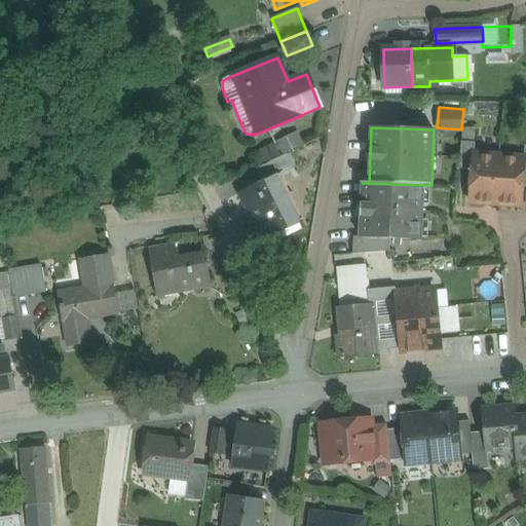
[(476,143),(461,142),(459,170),(472,170),(474,155),(475,155),(476,143)]
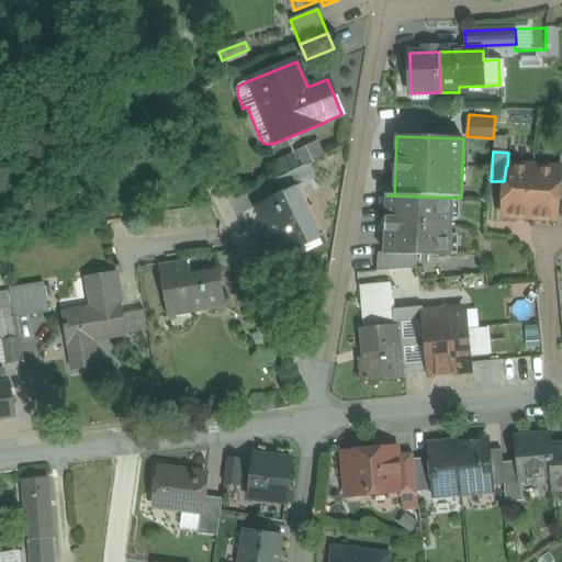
[(324,157),(298,169),(305,184),(332,171),(324,157)]
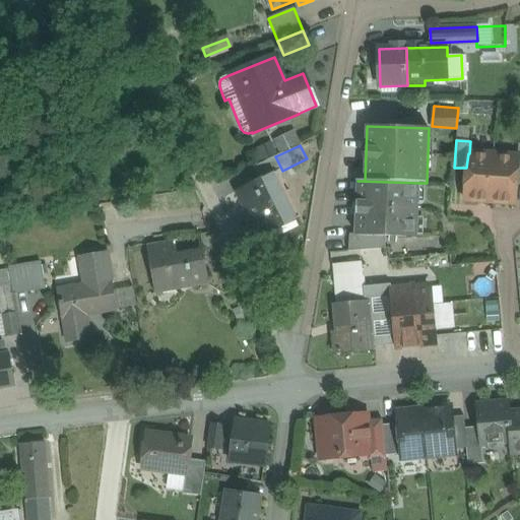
[(469,153),(468,153),(466,168),(464,199),(491,201),(494,155),(469,153)]
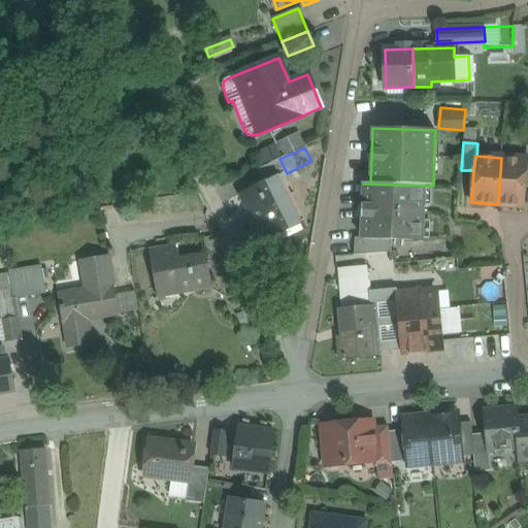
[(526,159),(501,158),(498,204),(523,206),(526,173),(527,160),(526,159)]
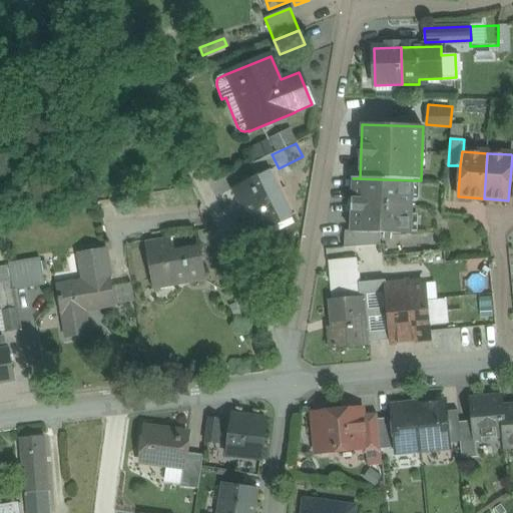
[(271,170),(233,188),(257,235),(294,216),(271,170)]
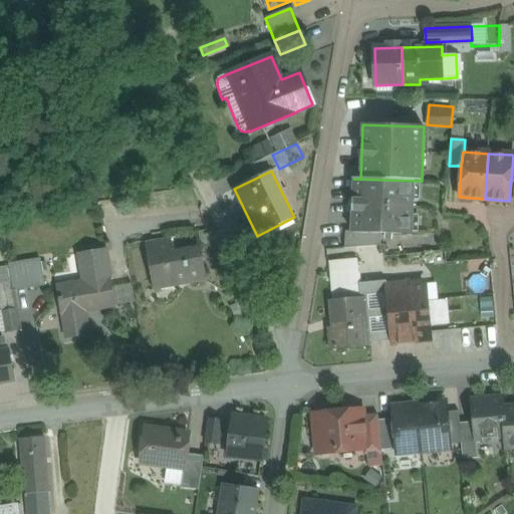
[(414,181),(353,179),(352,199),(351,212),(352,212),(351,232),(381,234),(412,235),(414,181)]
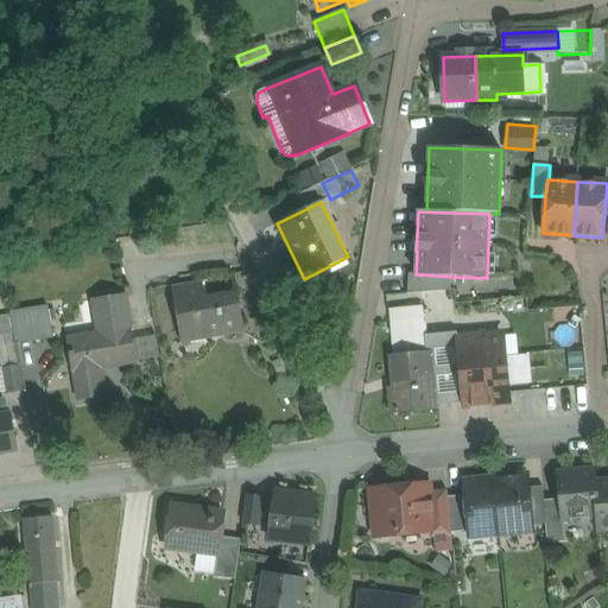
[(451,277),(416,274),(409,274),(407,295),(450,291),(451,277)]
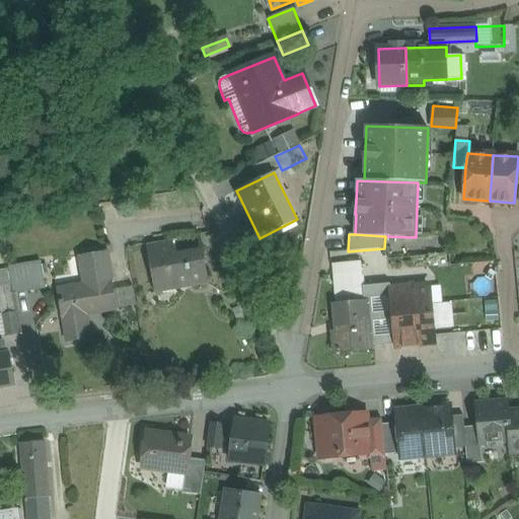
[(202,251),(175,256),(172,240),(147,244),(156,294),(157,294),(156,288),(190,282),(192,288),(208,285),(202,251)]
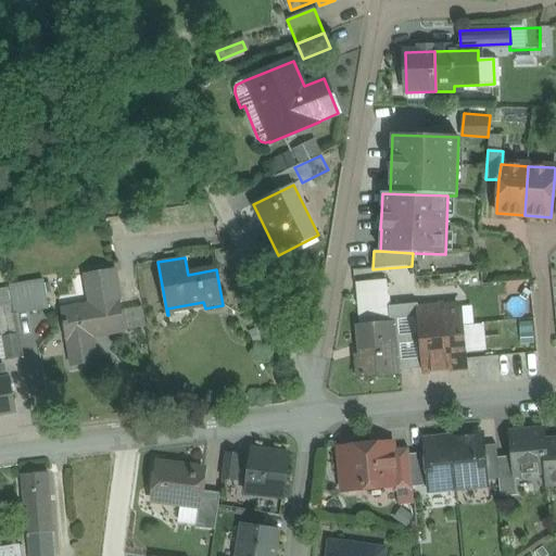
[(114,270),(86,275),(91,306),(119,301),(114,270)]
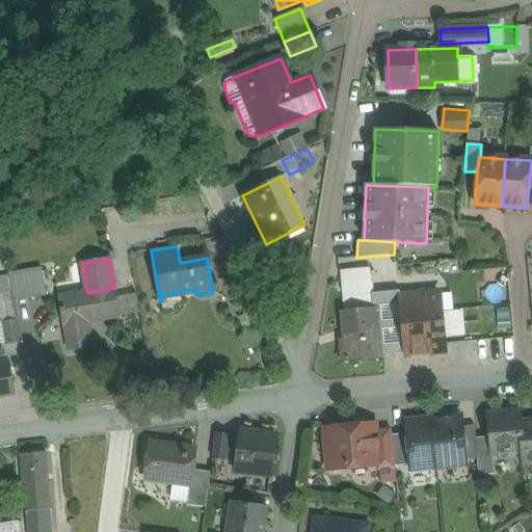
[(42,269),(9,275),(14,299),(46,293),(42,269)]
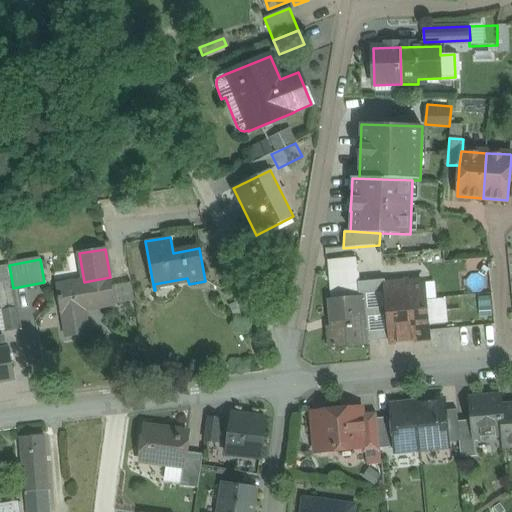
[(356,259),(328,261),(330,288),(358,285),(356,259)]
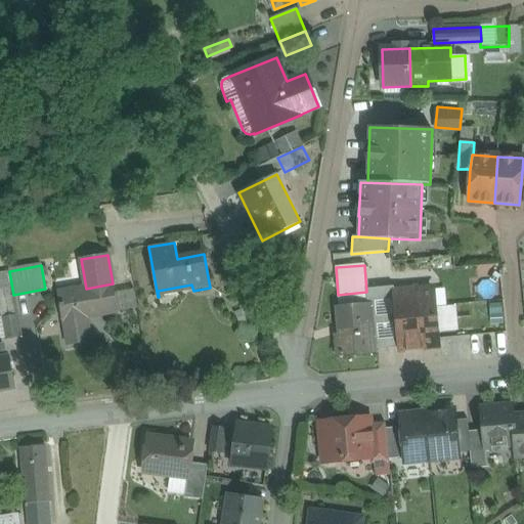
[(86,289),(58,293),(62,321),(66,320),(70,345),(88,342),(84,317),(117,311),(113,284),(86,289)]
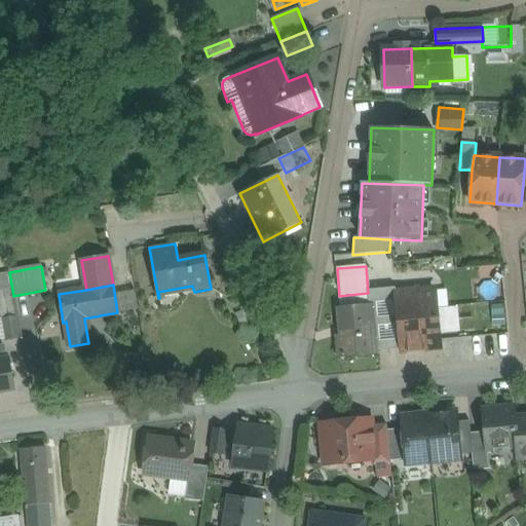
[(122,309),(138,309),(138,289),(121,290),(122,309)]
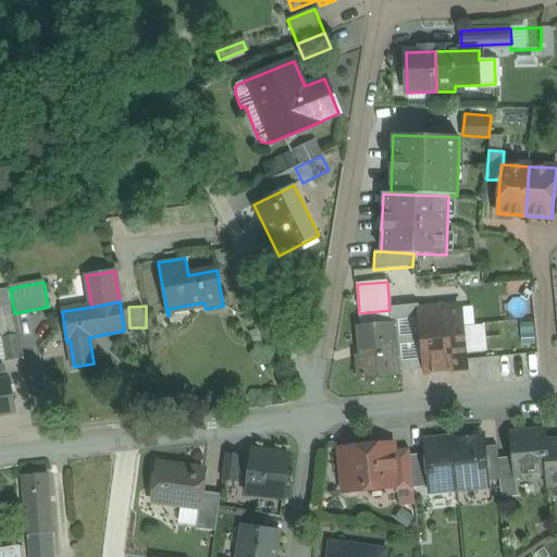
[(460,309),(419,313),(424,370),(466,366),(460,309)]
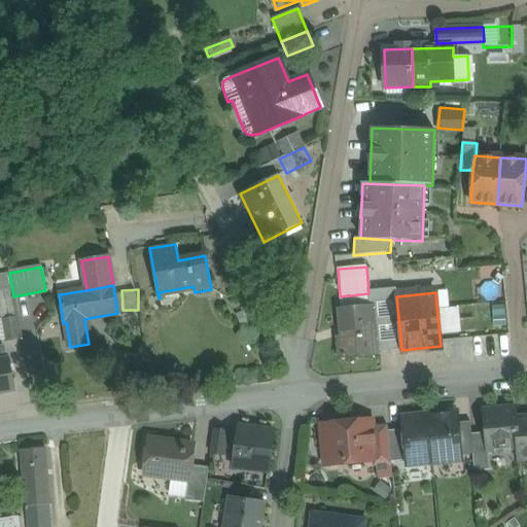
[(374,306),(341,309),(344,337),(338,337),(339,358),(378,355),(374,306)]
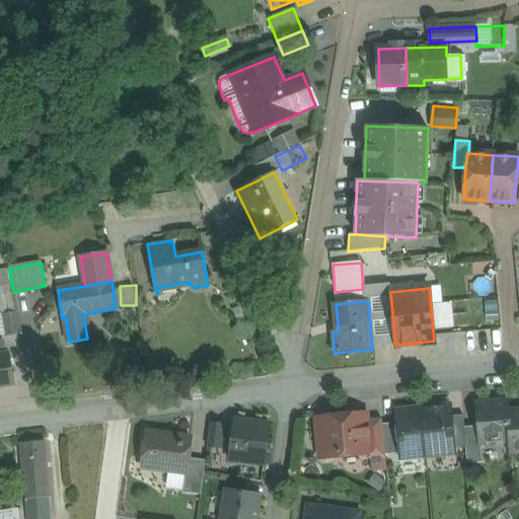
[(17,312),(3,314),(6,330),(7,337),(21,334),(17,312)]
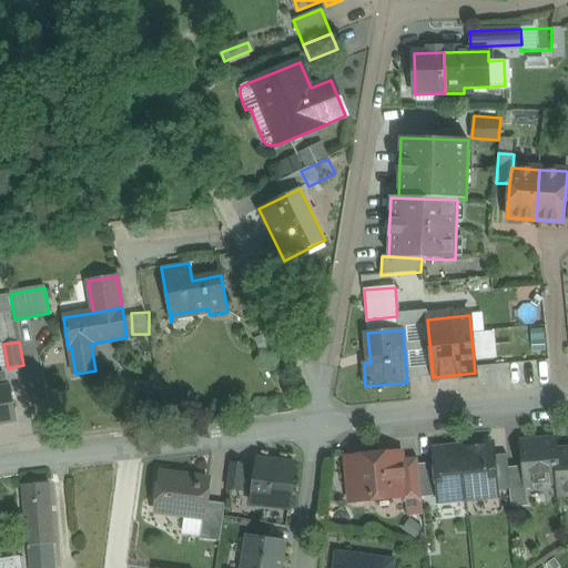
[(0,388),(0,423),(16,421),(9,387),(0,388)]
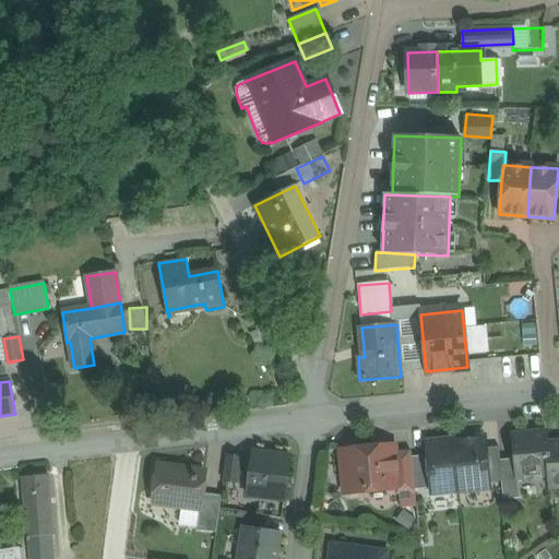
[(546,432),(513,435),(515,460),(516,478),(518,478),(548,475),(549,475),(546,443),(547,443),(546,432)]
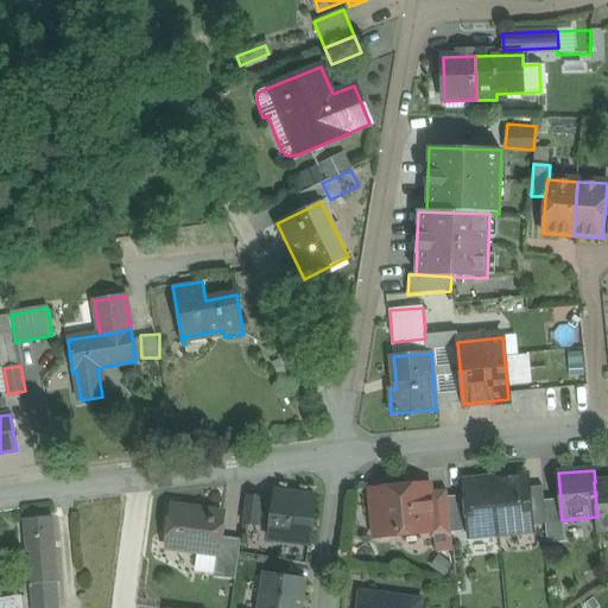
[(521,476),(494,480),(499,533),(526,531),(531,525),(530,511),(531,510),(530,498),(527,495),(527,488),(526,481),(521,476)]
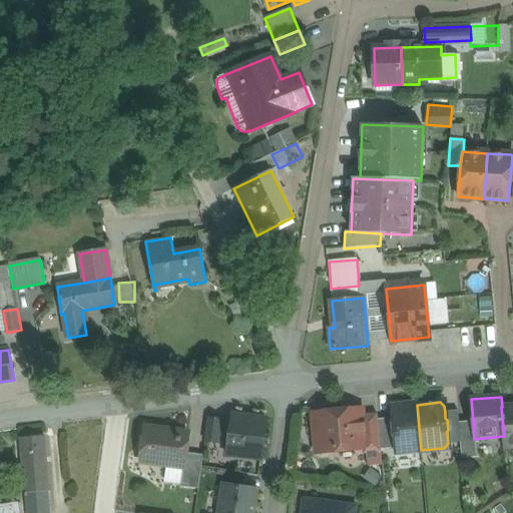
[(417,405),(397,406),(393,411),(394,418),(394,422),(392,424),(393,436),(396,438),(397,448),(402,452),(421,450),(417,405)]
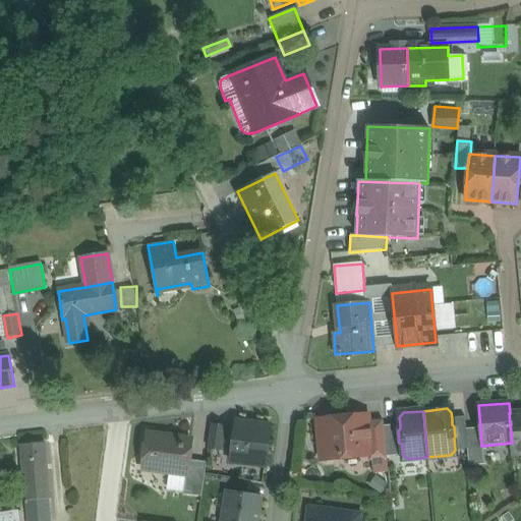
[(520,412),(510,413),(509,413),(512,443),(511,443),(512,454),(520,453),(520,412)]
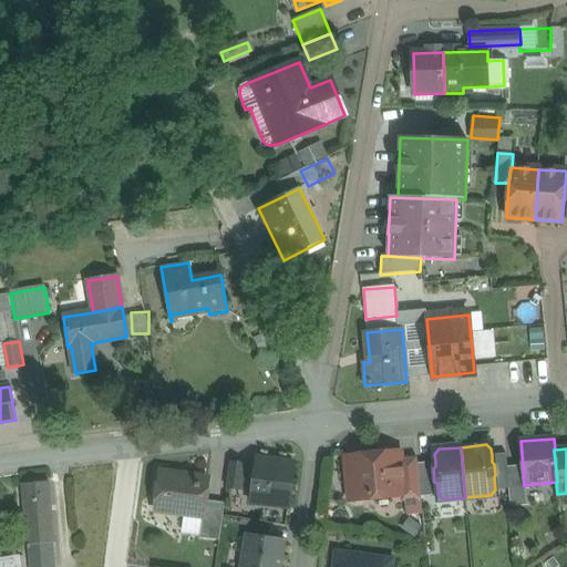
[(369,456),(368,459),(349,461),(348,463),(349,480),(346,483),(348,496),(354,502),(367,501),(370,497),(402,494),(403,494),(400,461),(400,456),(398,454),(391,454),(389,457),(380,459),(377,456),(369,456)]
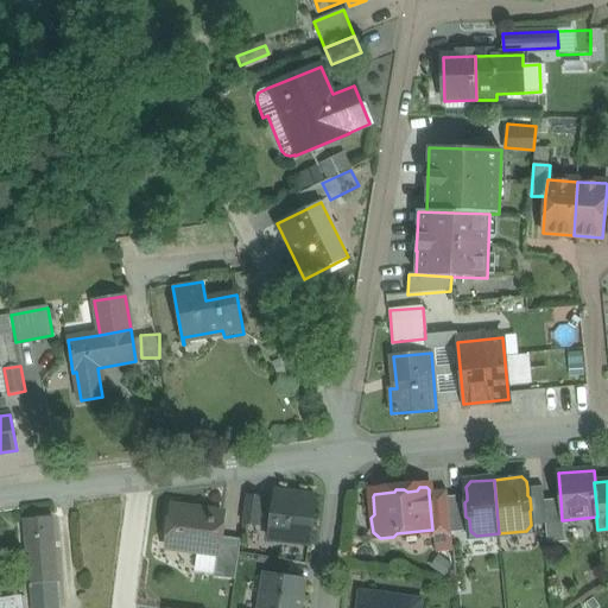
[(543,487),(527,488),(527,495),(530,498),(531,510),(530,511),(531,525),(545,524),(544,501),(543,487)]
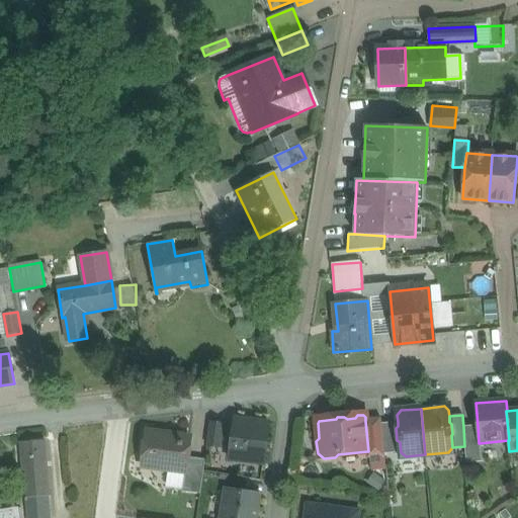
[(269,424),(235,419),(230,459),(264,463),(269,424)]
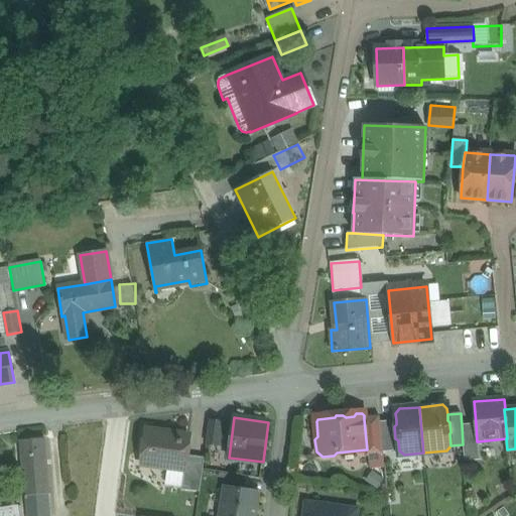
[(380,417),(364,419),(367,449),(366,449),(367,456),(383,454),(380,422),(380,417)]
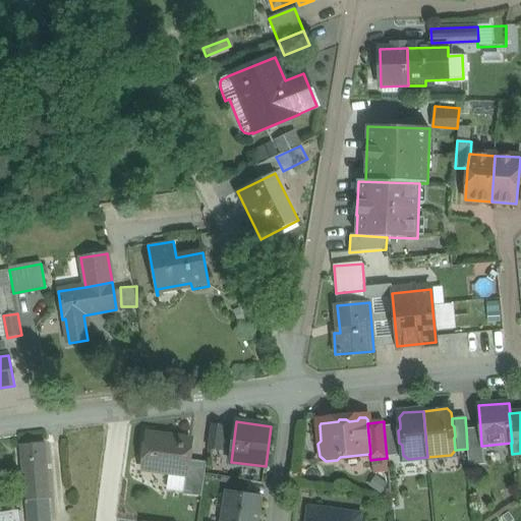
[(226,426),(212,424),(209,449),(223,451),(226,426)]
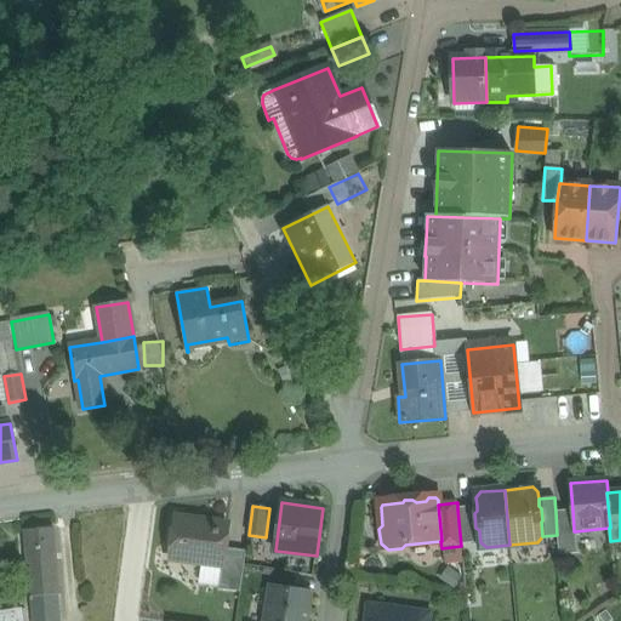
[(477,506),(457,508),(461,545),(480,542),(479,530),(476,528),(474,513),(477,511),(477,506)]
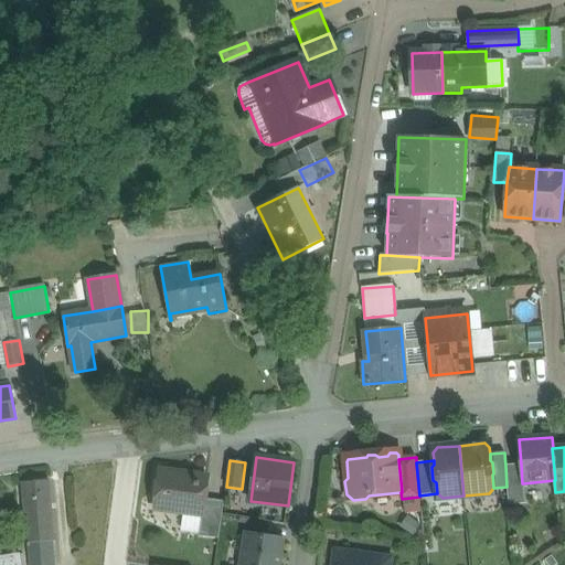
[(505,466),(507,487),(509,501),(525,499),(523,483),(522,483),(521,465),(505,466)]
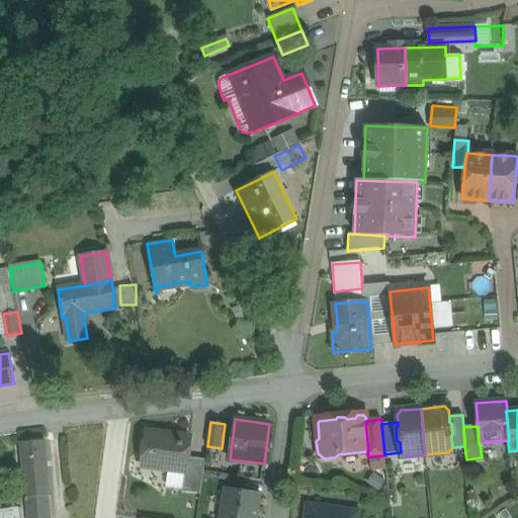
[(190,438),(147,432),(145,447),(150,454),(148,467),(185,471),(186,472),(188,458),(190,438)]
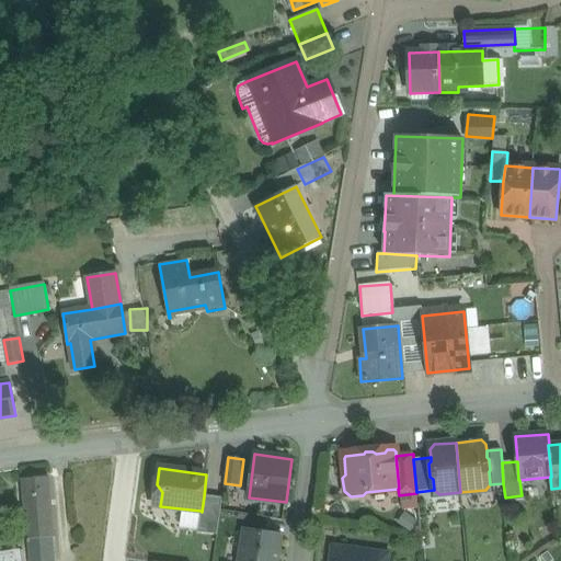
[(48,477),(22,479),(26,539),(52,538),(54,538),(48,477)]
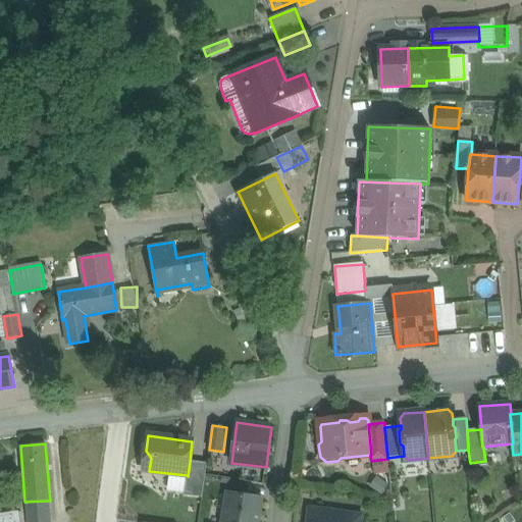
[(207,464),(190,462),(188,476),(187,475),(184,496),(202,498),(207,464)]
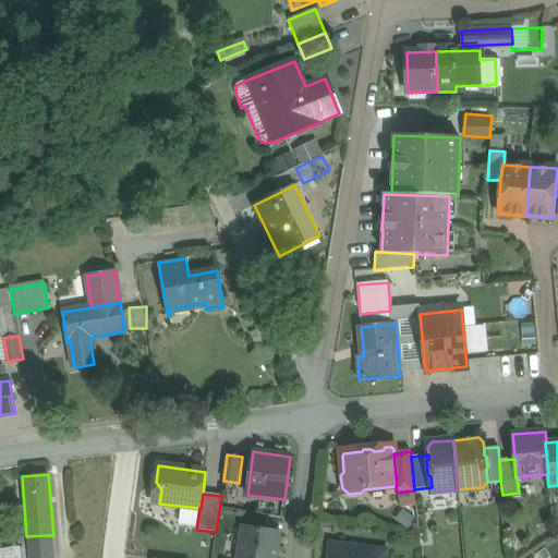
[(276,557),(280,531),(243,525),(238,557),(276,557)]
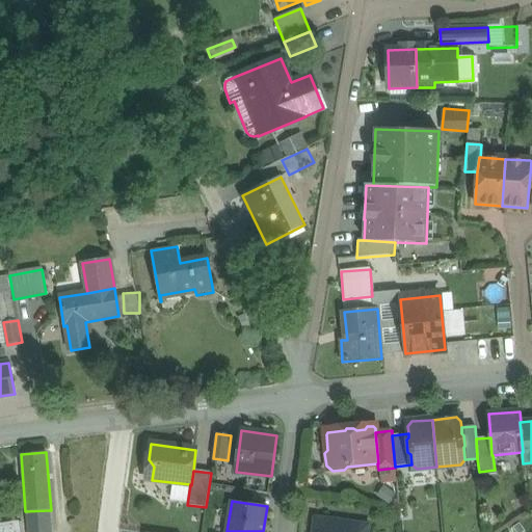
[(50,531),(49,510),(25,511),(25,514),(28,514),(29,531),(50,531)]
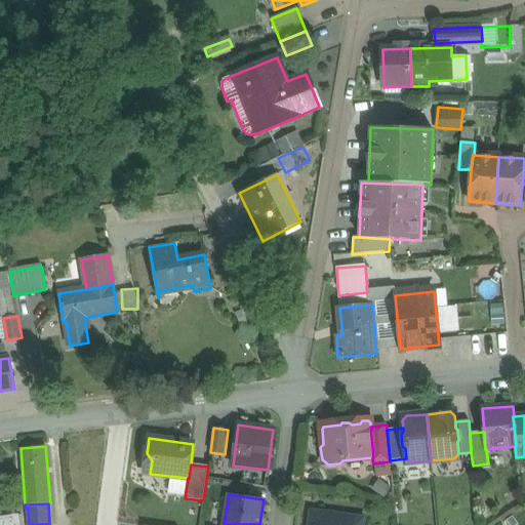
[(361,524),(363,520),(312,512),(310,524),(361,524)]
